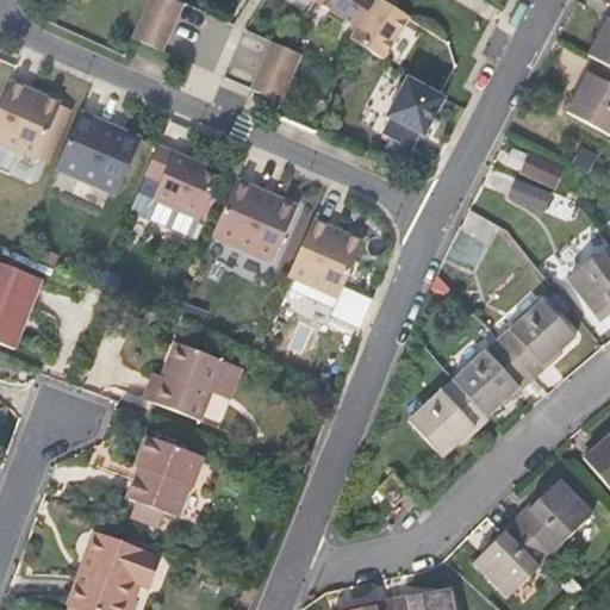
[(162,51),(182,4),(173,0),(149,0),(132,38),(162,51)]
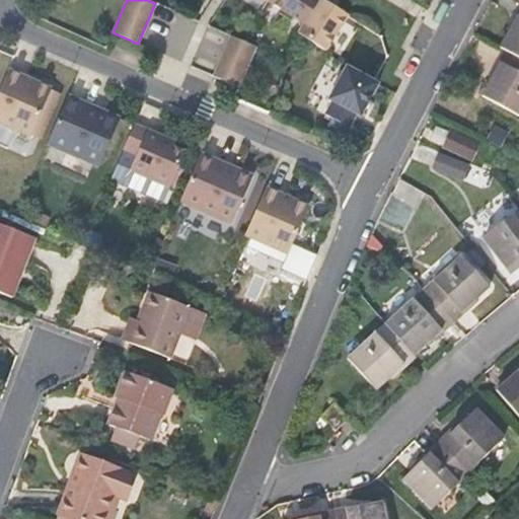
[(304,24),(318,0),(268,0),(268,1),(304,24)]
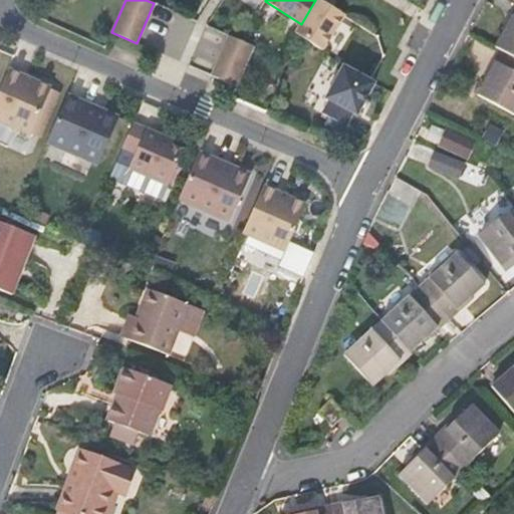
[(344,15),(319,0),(315,0),(301,24),(295,33),(322,50),(344,15)]
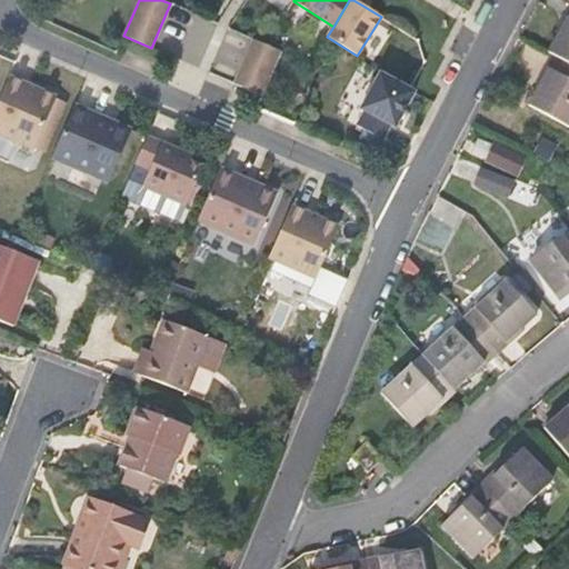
[(568,13),(548,53),(555,57),(568,63),(568,13)]
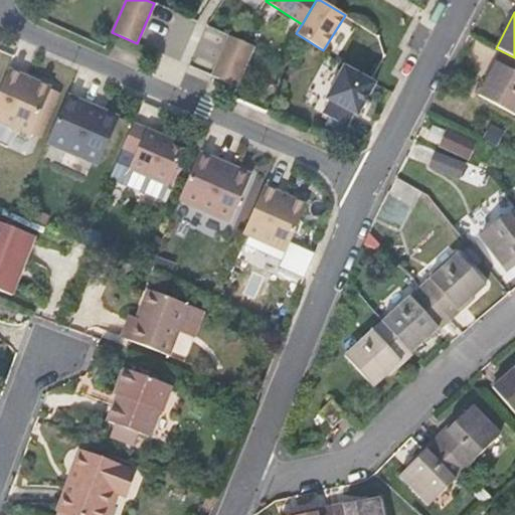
[(236,87),(253,46),(230,36),(212,76),(236,87)]
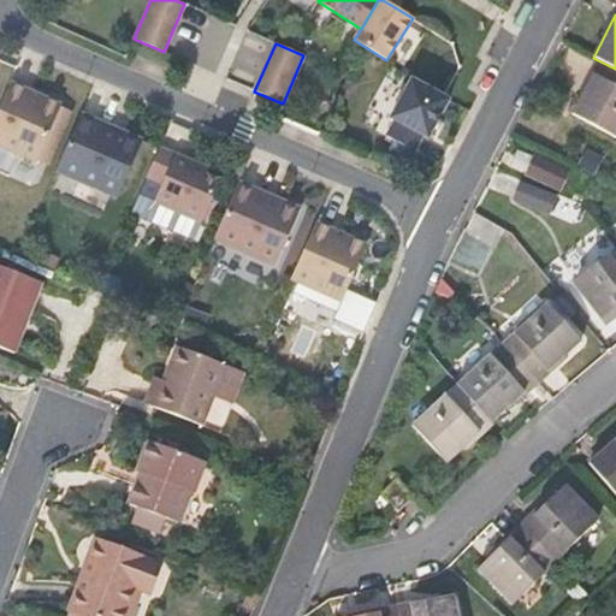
[(615,69),(600,61),(572,114),(615,137),(615,69)]
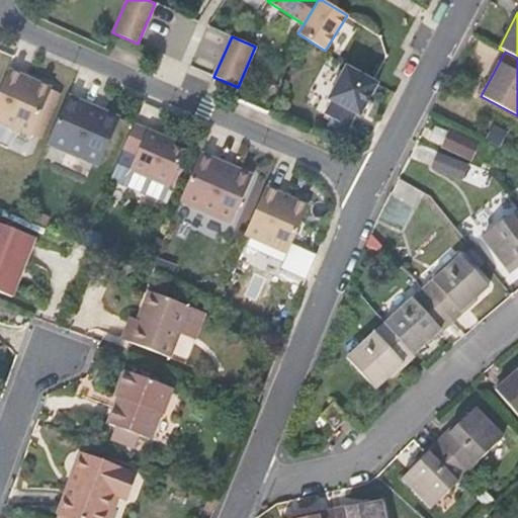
[(377,84),(345,67),(328,99),(332,101),(325,114),(348,127),(355,114),(359,116),(377,84)]
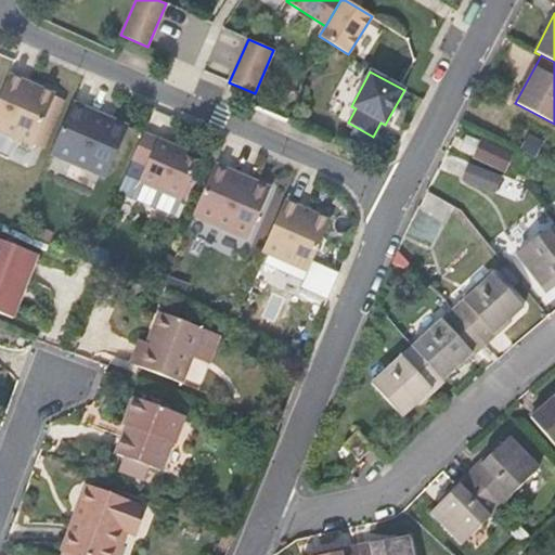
[(10,75),(0,95),(0,131),(31,146),(54,94),(40,88),(38,91),(23,85),(25,81),(10,75)]
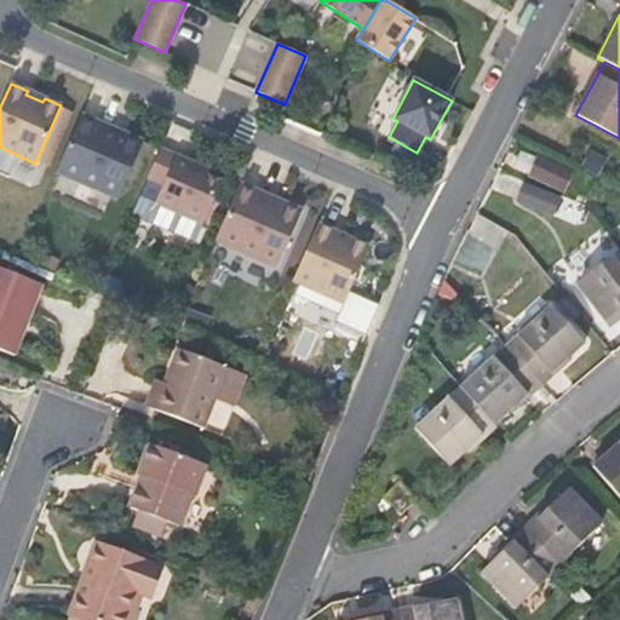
[(81,115),(56,172),(119,200),(143,142),(81,115)]
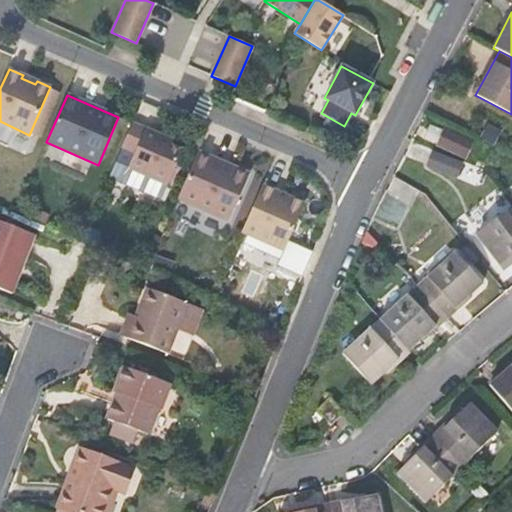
[(174,140),(132,122),(122,147),(135,153),(129,167),(168,184),(183,150),(172,145),(174,140)]
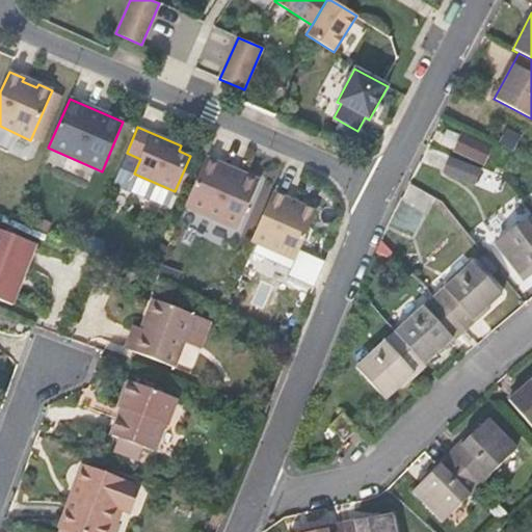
[(453,151),(484,166),(495,147),(463,131),(453,151)]
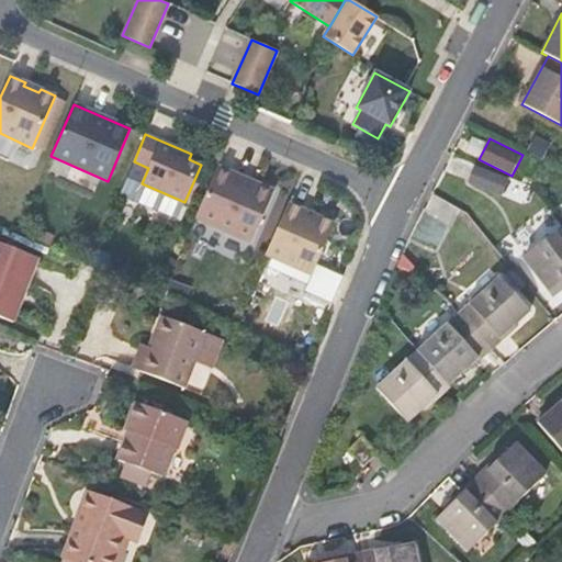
[(216,167),(194,218),(251,243),(273,191),(216,167)]
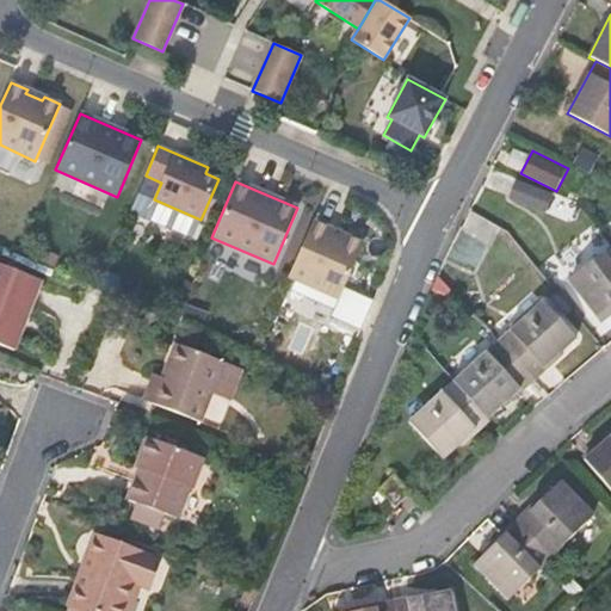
[(551,195),(517,181),(511,198),(544,211),(551,195)]
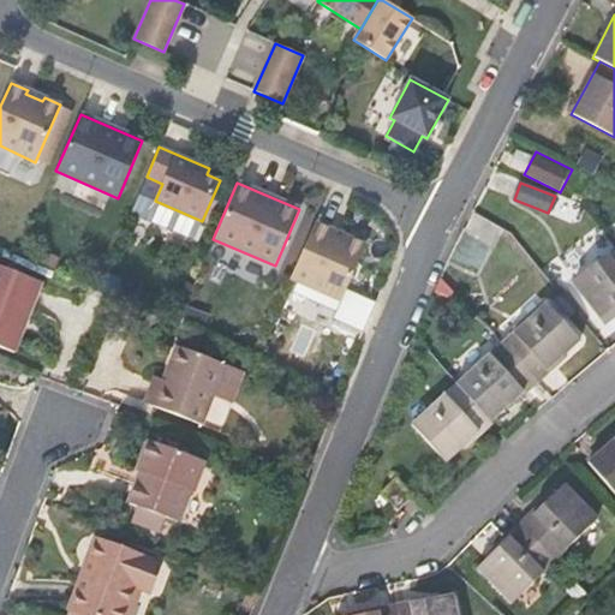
[(316,222),(290,279),(341,302),(366,244),(350,237),(347,240),(330,233),(333,230),(316,222)]
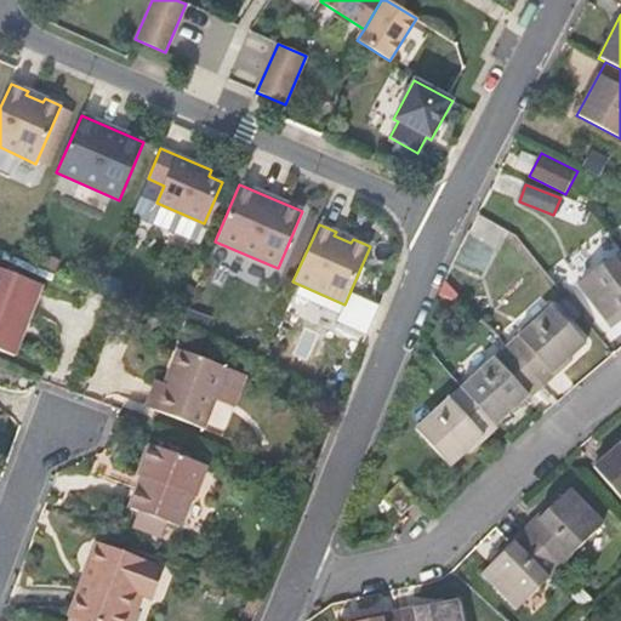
[(620,315),(620,255),(580,288),(609,325),(620,315)]
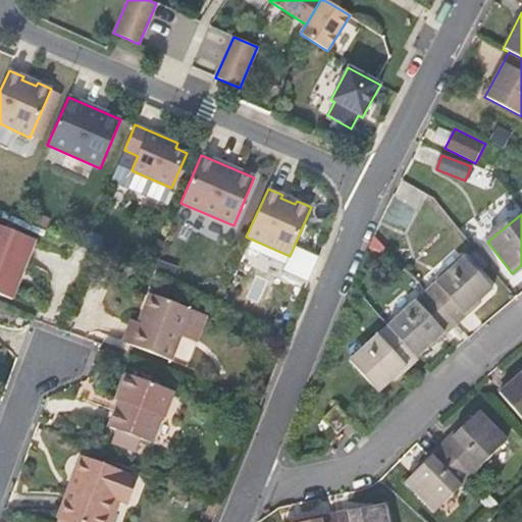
[(0,294),(7,298),(19,267),(23,269),(36,240),(0,225),(0,294)]
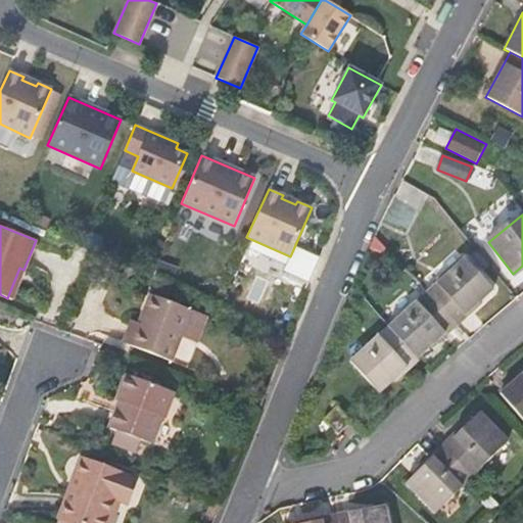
[(493,290),(464,257),(427,291),(457,323),(493,290)]
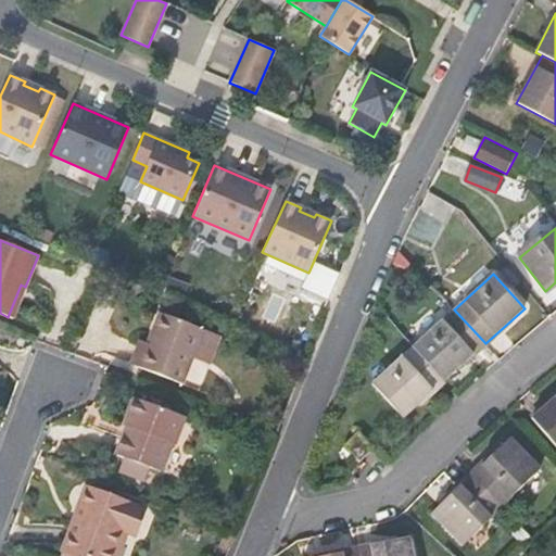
[(454,310),(414,346),(444,380),(485,343),(454,310)]
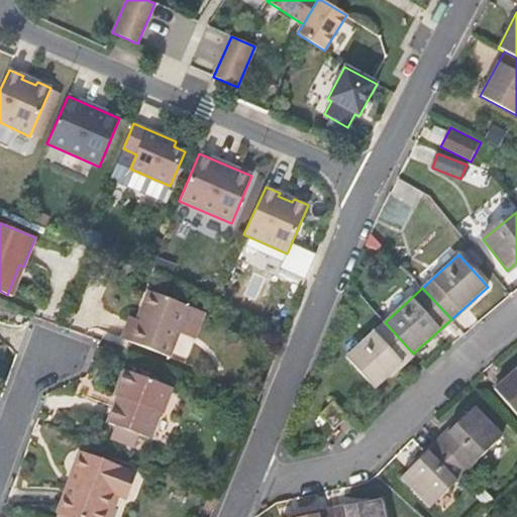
[(189,307),(148,291),(128,341),(170,357),(179,334),(189,307)]
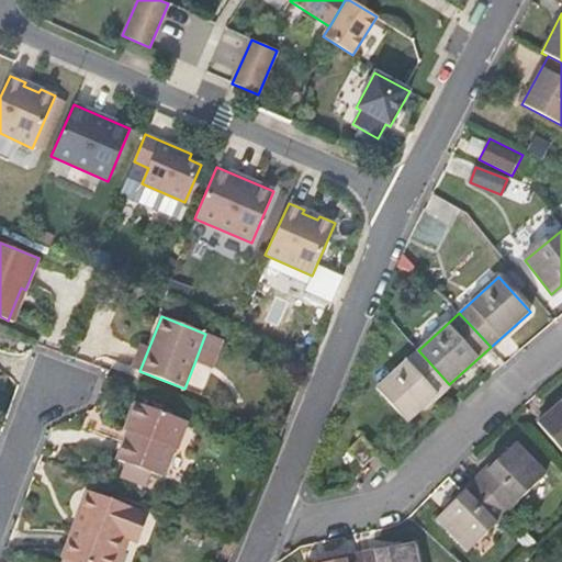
[(225,341),(205,334),(194,363),(213,371),(225,341)]
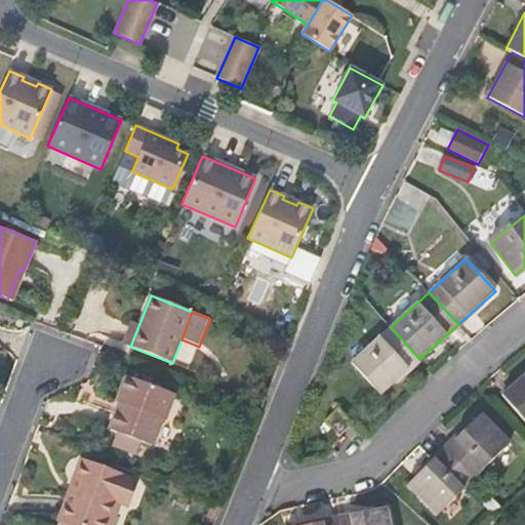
[(352,363),(380,395),(419,359),(391,327),(352,363)]
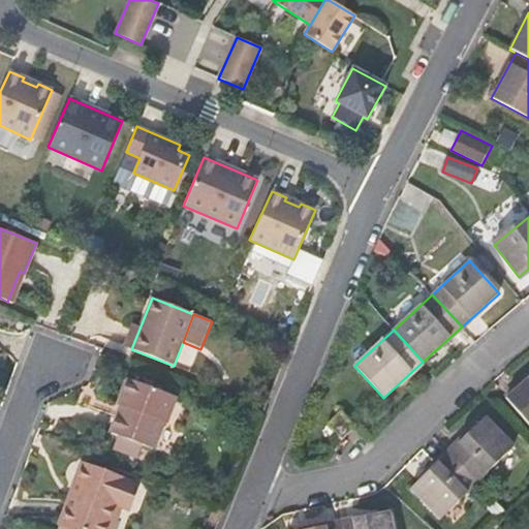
[(528,377),(505,398),(528,425),(528,377)]
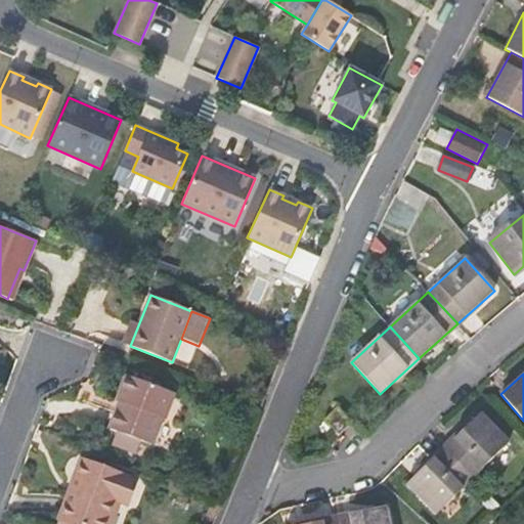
[(173,393),(127,376),(118,402),(120,403),(110,430),(116,432),(140,441),(150,445),(161,419),(163,420),(173,393)]
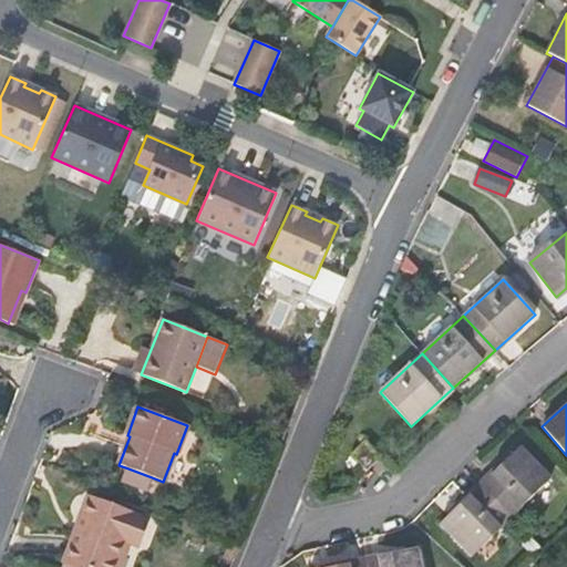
[(366,441),(350,455),(367,472),(381,457),(366,441)]
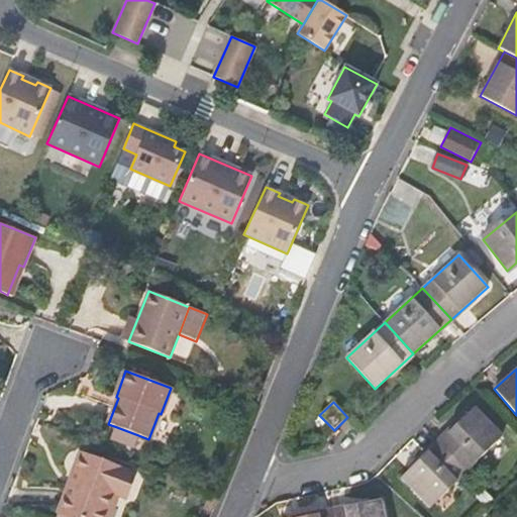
[(474,407),(437,442),(466,472),(502,436),(474,407)]
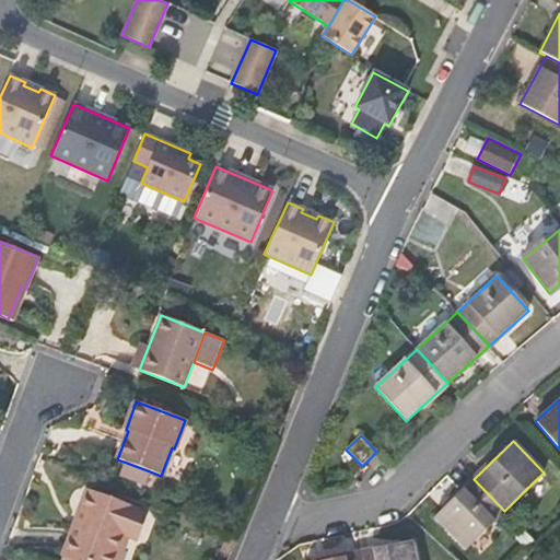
[(150,471),(124,462),(119,474),(146,483),(150,471)]
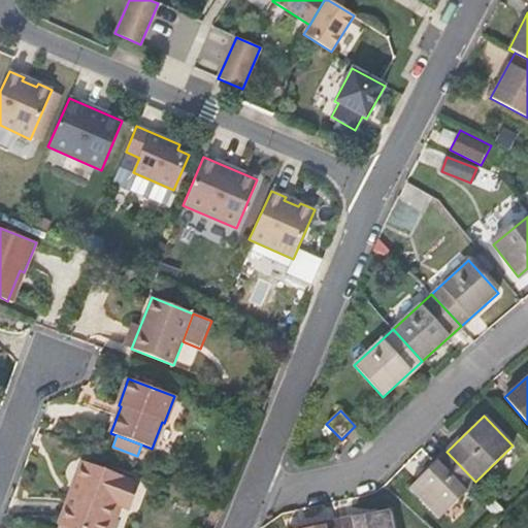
[(475,482),(447,452),(409,488),(439,518),(475,482)]
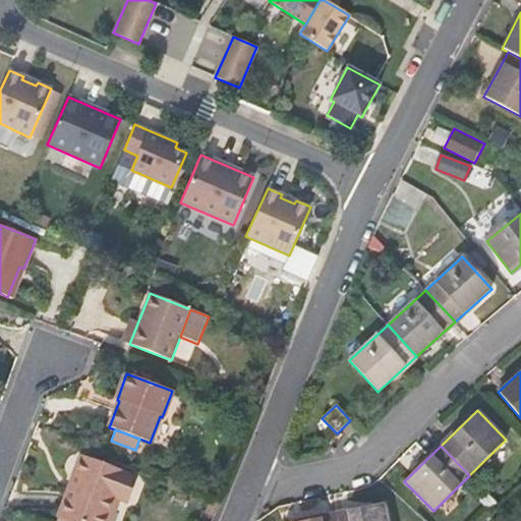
[(131,474),(85,459),(74,491),(69,489),(58,517),(70,520),(106,520),(115,498),(122,500),(131,474)]
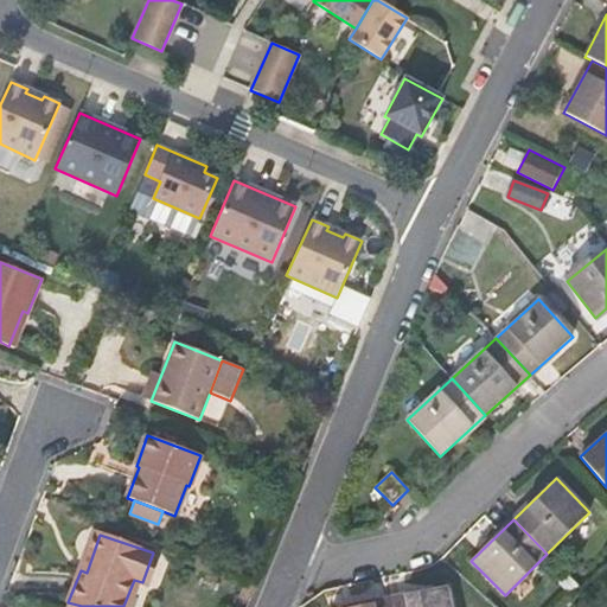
[(451,606),(447,587),(389,600),(390,606),(451,606)]
